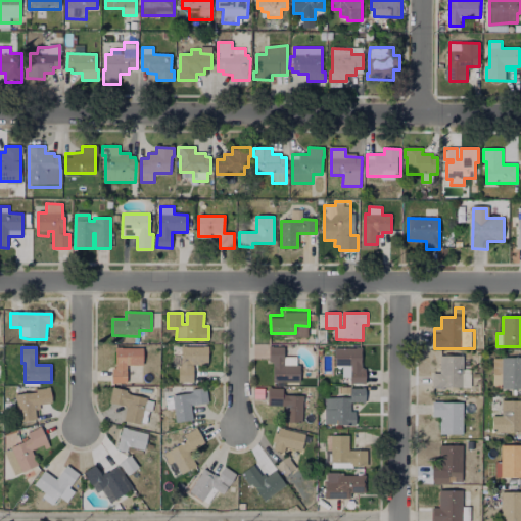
[(208,347),(208,366),(193,366),(193,382),(179,382),(179,369),(182,369),(182,347),(208,347)]
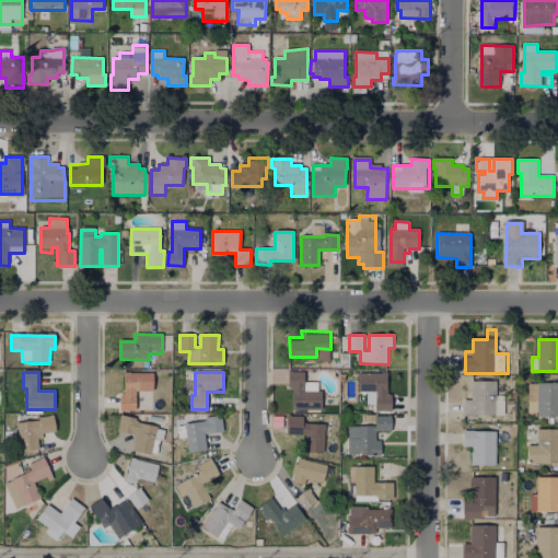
[(323,393),(323,410),(293,410),(293,387),(290,387),(290,372),(304,372),(304,383),(317,383),(317,393),(323,393)]
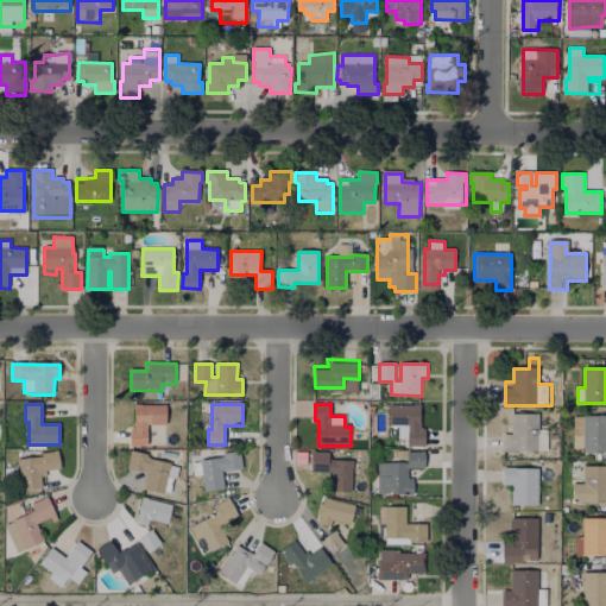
[(166,405),(168,425),(147,425),(147,446),(131,444),(131,429),(136,429),(136,405),(166,405)]
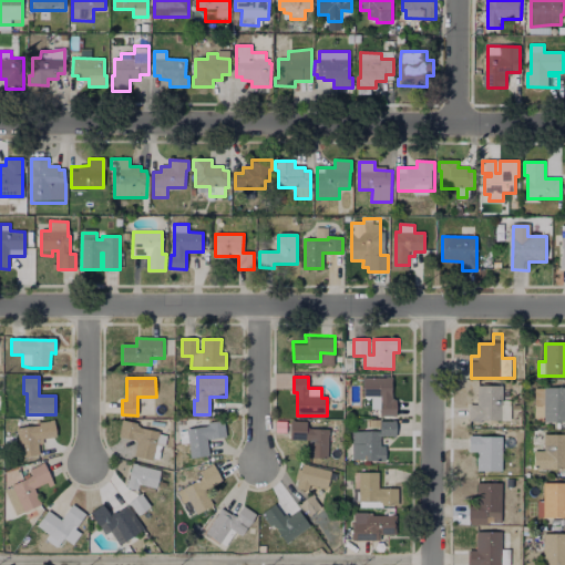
[(397,401),(397,417),(381,417),(381,407),(375,407),(375,398),(363,397),(363,379),(392,379),(391,400),(397,401)]
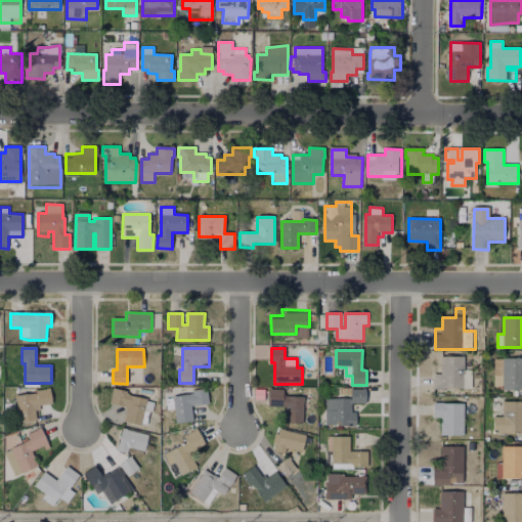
[(465,358),(465,378),(470,378),(470,388),(434,388),(434,375),(442,375),(442,358),(465,358)]
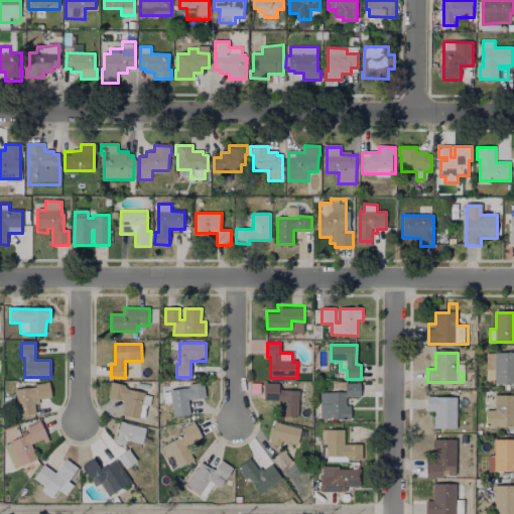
[(513,384),(495,384),(496,366),(488,366),(488,353),(513,353),(513,384)]
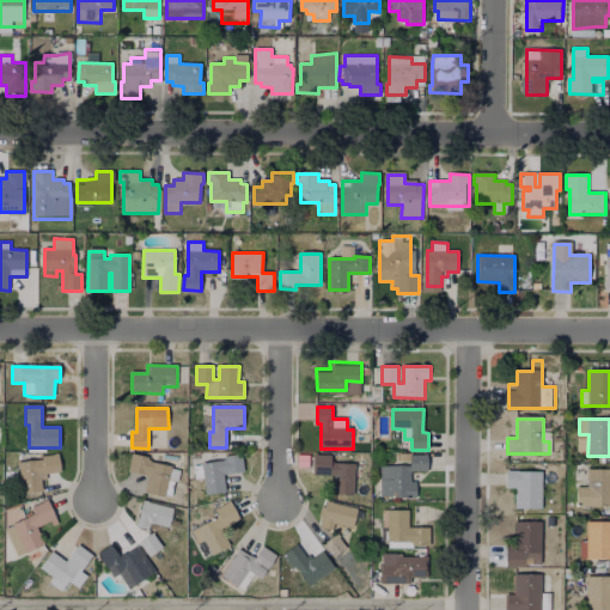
[(41,493),(23,494),(20,464),(43,462),(43,457),(60,455),(61,471),(40,474),(41,493)]
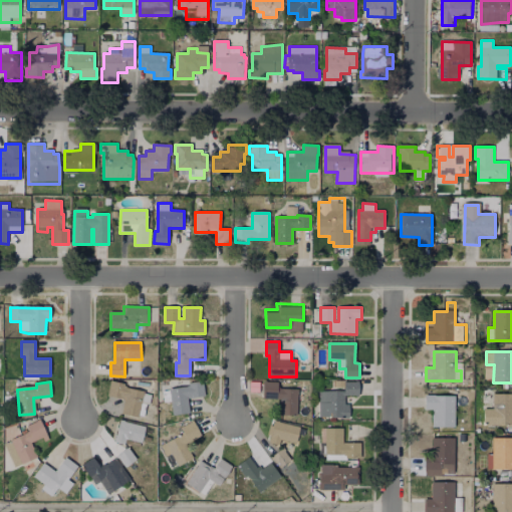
[(152,395),(151,405),(142,404),(139,417),(122,414),(125,400),(108,397),(111,381),(125,385),(124,389),(145,392),(152,395)]
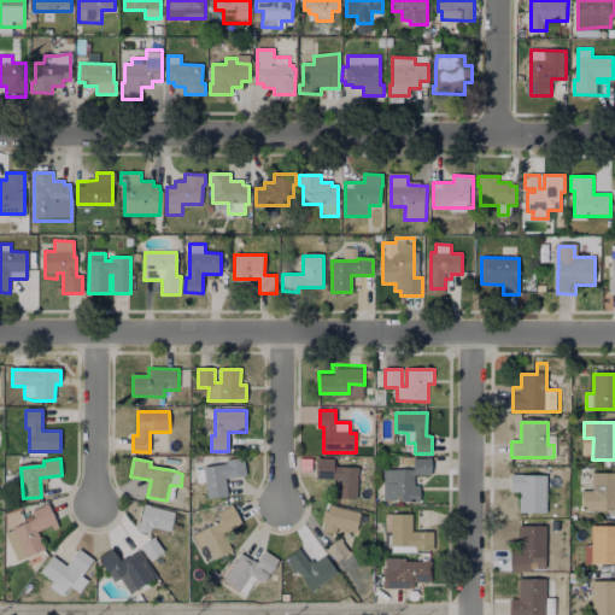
[(432,461),(432,476),(415,476),(415,486),(420,486),(420,503),(385,503),(386,484),(394,484),(394,470),(400,470),(400,460),(432,461)]
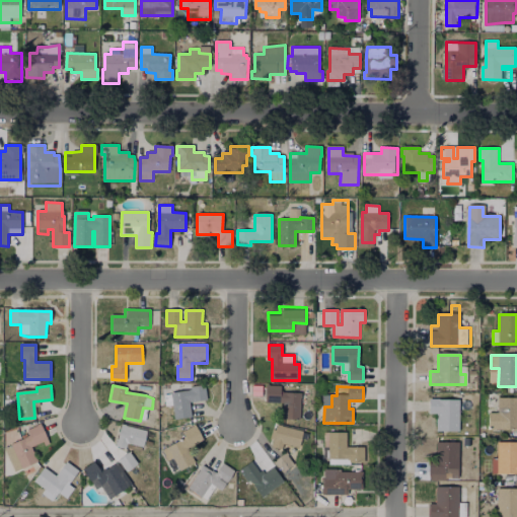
[(190,402),(192,418),(174,420),(173,407),(165,408),(164,395),(171,394),(171,392),(192,390),(206,387),(207,400),(190,402)]
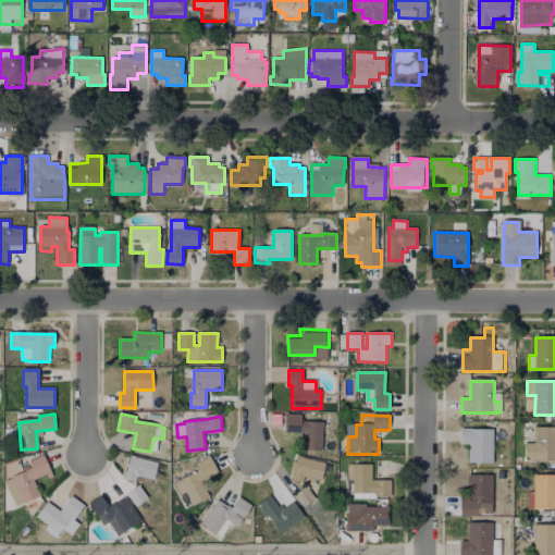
[(322,422),(322,452),(304,451),(304,439),(285,439),(286,416),(303,416),(303,422),(322,422)]
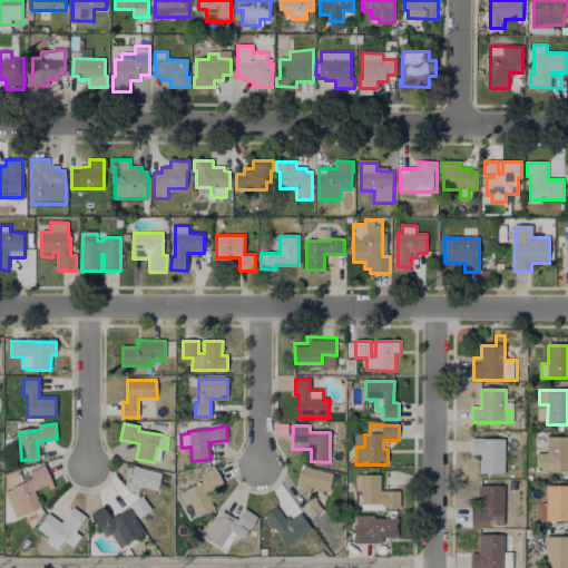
[(567,472),(540,472),(540,458),(548,458),(548,438),(567,438),(567,472)]
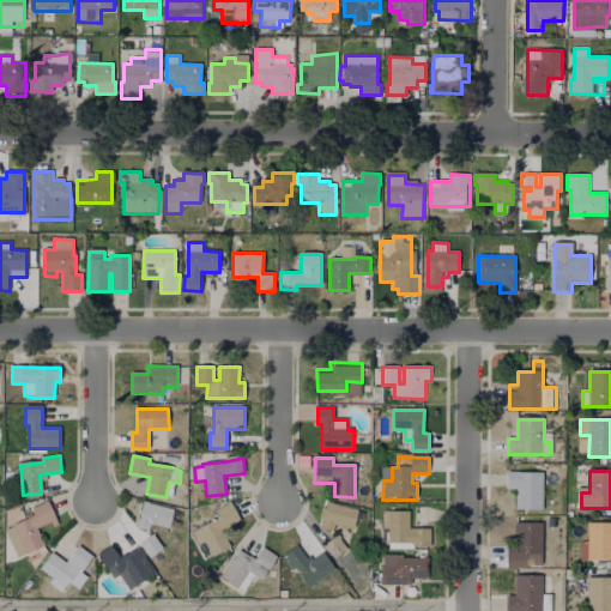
[(544,473),(543,510),(516,510),(516,490),(510,490),(510,473),(544,473)]
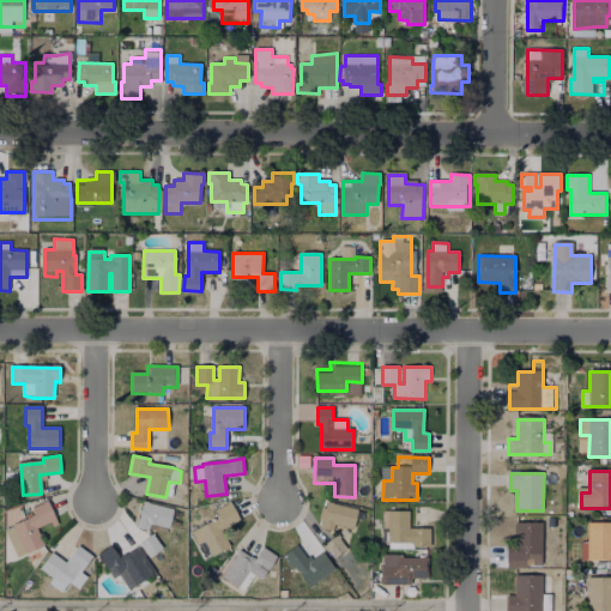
[(47,502),(59,525),(54,527),(52,522),(37,530),(46,545),(26,555),(20,544),(16,546),(7,530),(35,515),(32,509),(47,502)]
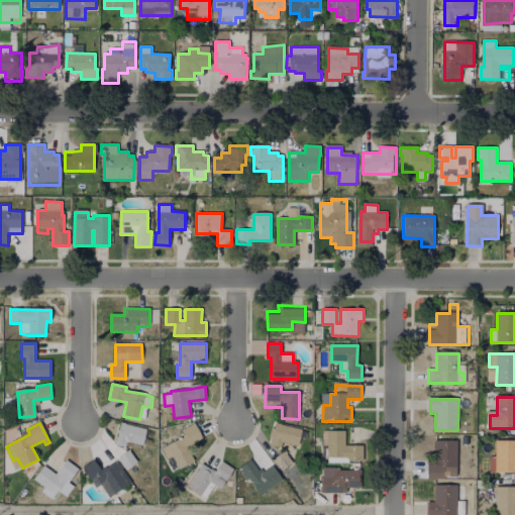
[(145,429),(141,445),(127,442),(126,447),(117,445),(121,424),(145,429)]
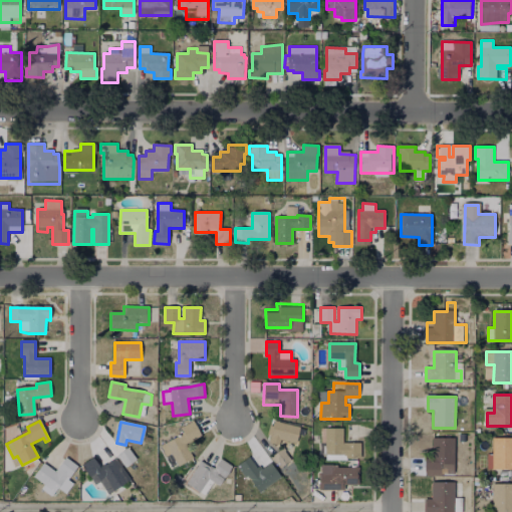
[(187,446),(194,458),(179,467),(172,455),(166,459),(160,448),(184,434),(182,429),(194,422),(202,437),(187,446)]
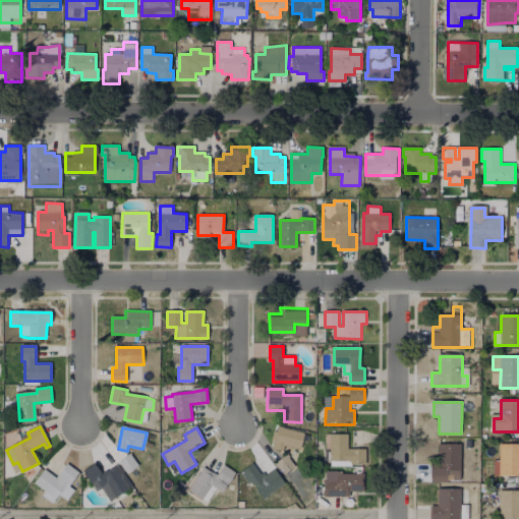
[(304,434),(300,450),(284,446),(283,451),(273,449),(278,427),(304,434)]
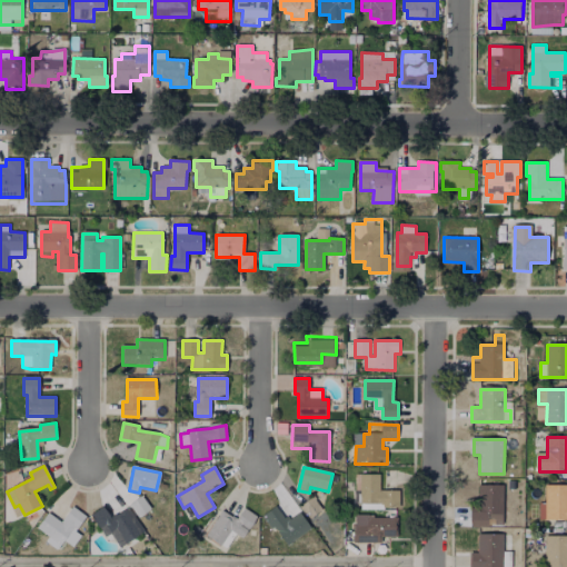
[(400,491),(400,508),(356,508),(356,475),(381,475),(381,491),(400,491)]
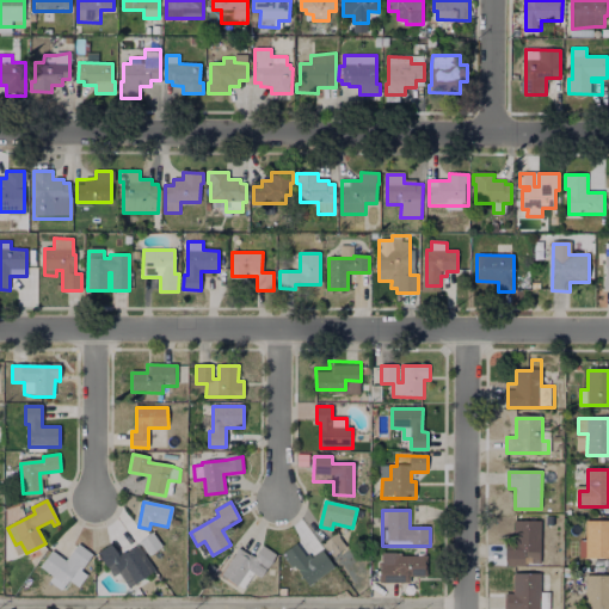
[(541,522),(541,564),(527,564),(527,559),(508,559),(508,542),(515,542),(515,522),(541,522)]
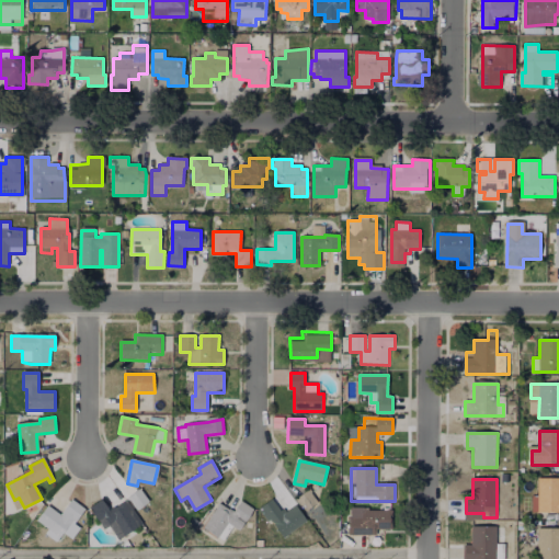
[(558,513),(533,513),(533,497),(538,497),(538,479),(558,479),(558,513)]
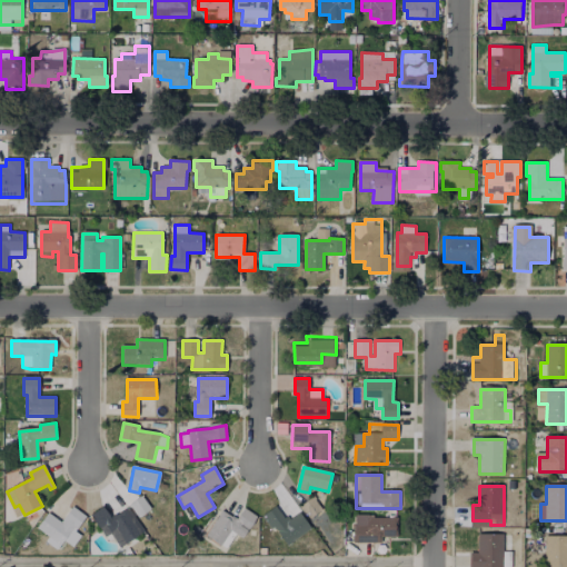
[(151,509),(139,518),(130,505),(142,496),(151,509)]
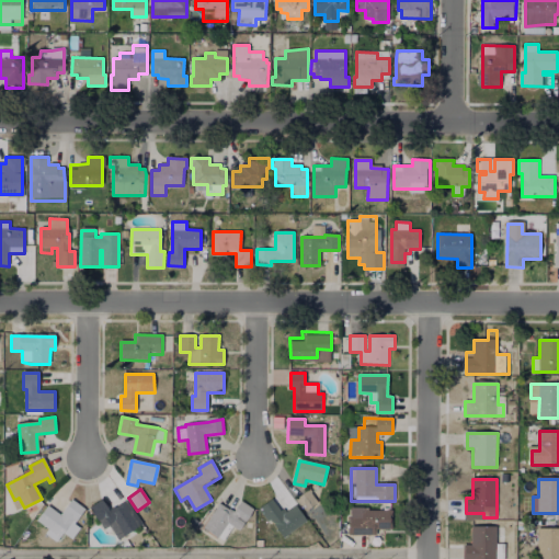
[(318,503),(305,512),(297,500),(309,491),(318,503)]
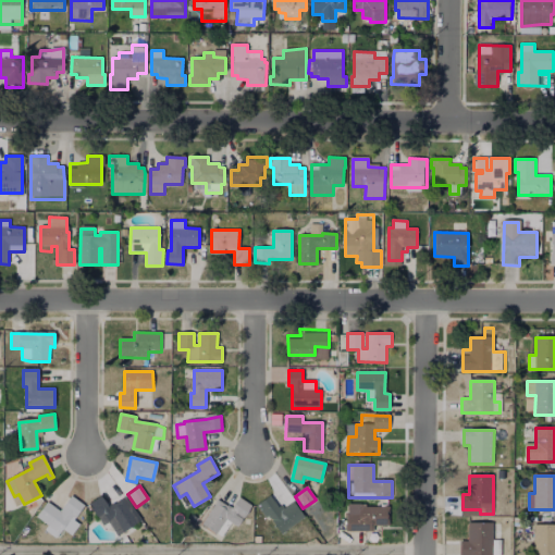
[(85,506),(74,521),(79,525),(68,540),(37,517),(48,503),(60,512),(72,496),(85,506)]
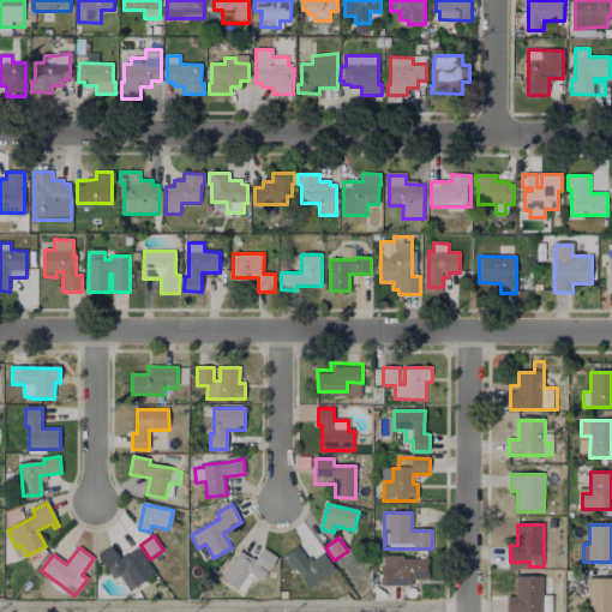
[(112,547),(119,559),(135,550),(153,577),(136,589),(121,569),(111,575),(99,557),(112,547)]
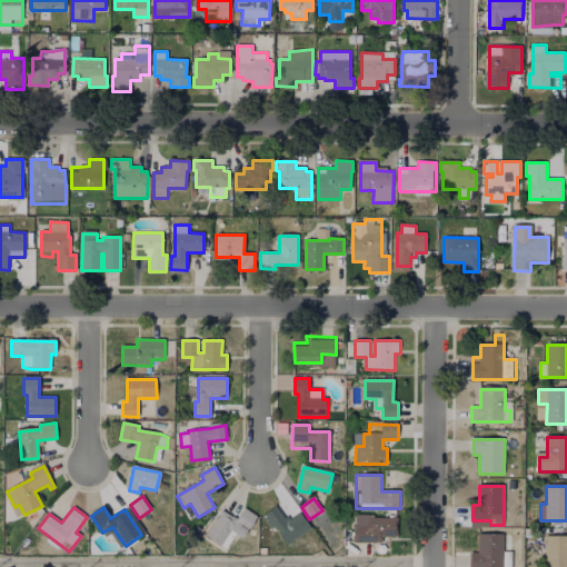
[(276,507),(286,519),(288,517),(291,520),(300,513),(310,527),(288,546),(264,517),(276,507)]
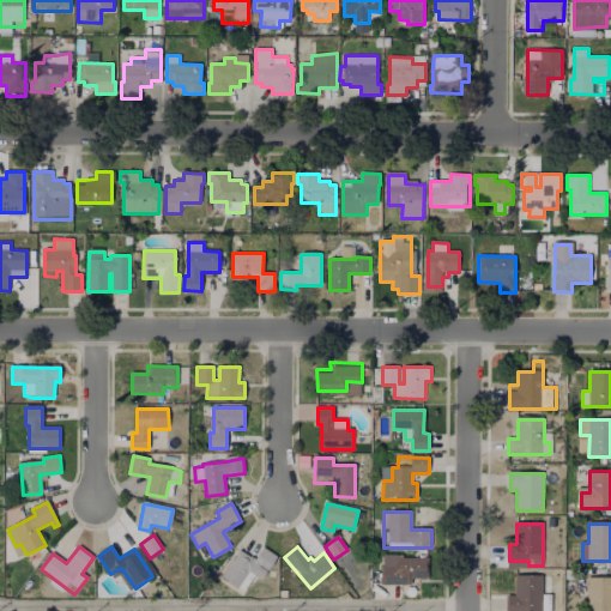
[(277,557),(262,579),(256,575),(244,593),(223,578),(241,551),(255,560),(264,548),(277,557)]
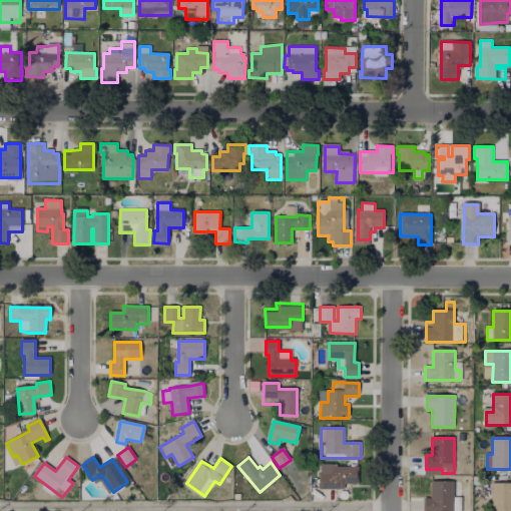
[(359,467),(359,483),(350,483),(345,485),(345,489),(319,489),(320,474),(322,474),(322,467),(359,467)]
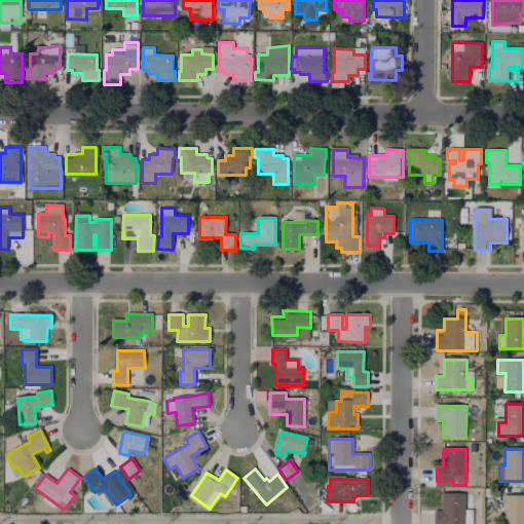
[(474,511),(474,523),(436,523),(436,513),(444,513),(444,495),(466,495),(466,511),(474,511)]
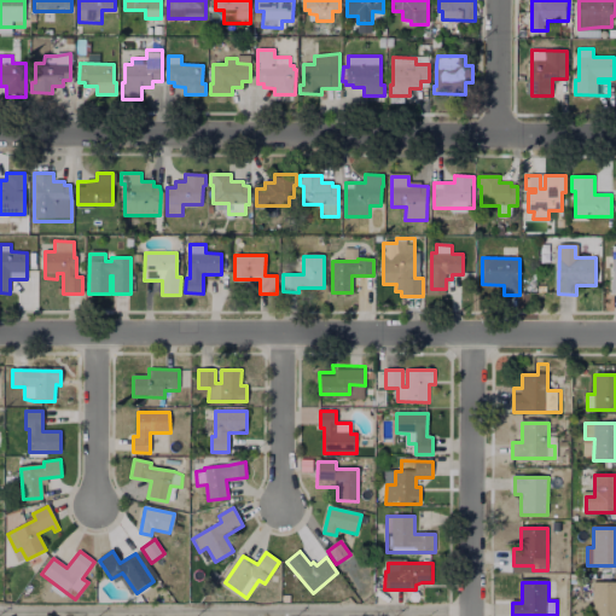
[(594,615),(594,582),(615,582),(615,615),(594,615)]
